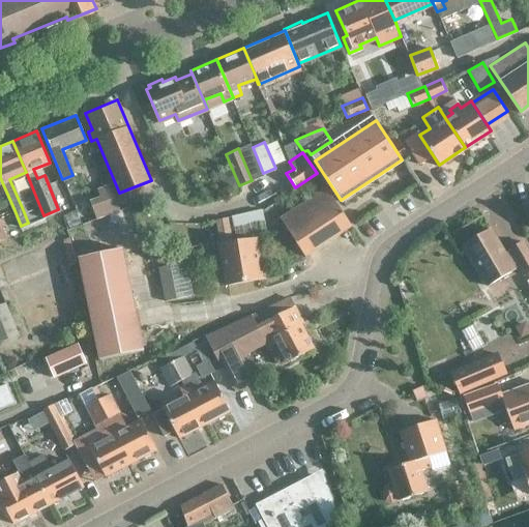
[(95,216),(119,208),(110,182),(99,186),(103,196),(90,201),(95,216)]
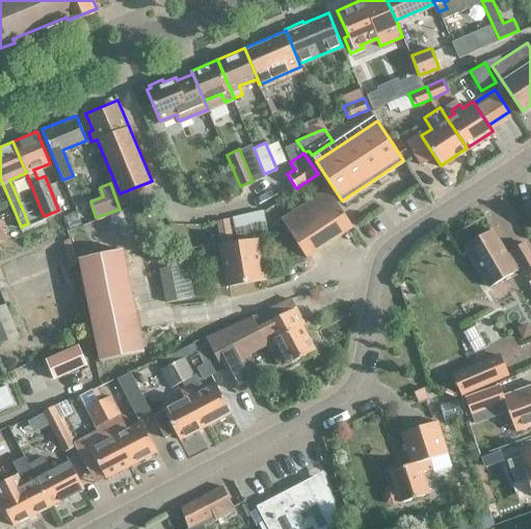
[(306,256),(352,226),(326,187),(281,217),(306,256)]
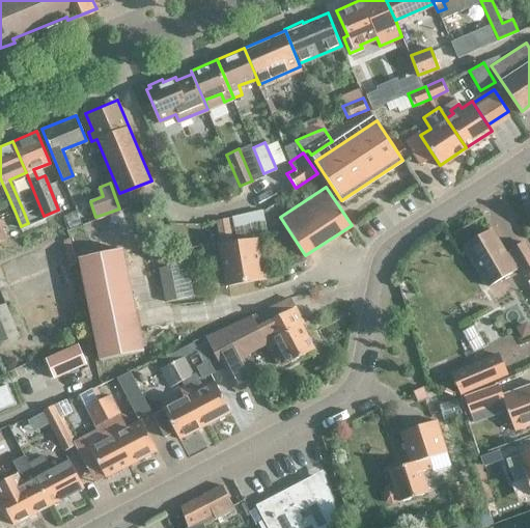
[(231,215),(233,225),(263,219),(261,209),(231,215)]
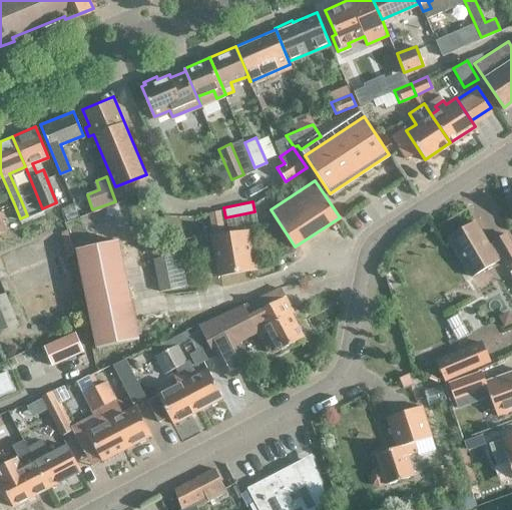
[(220,210),(208,212),(212,234),(224,232),(220,210)]
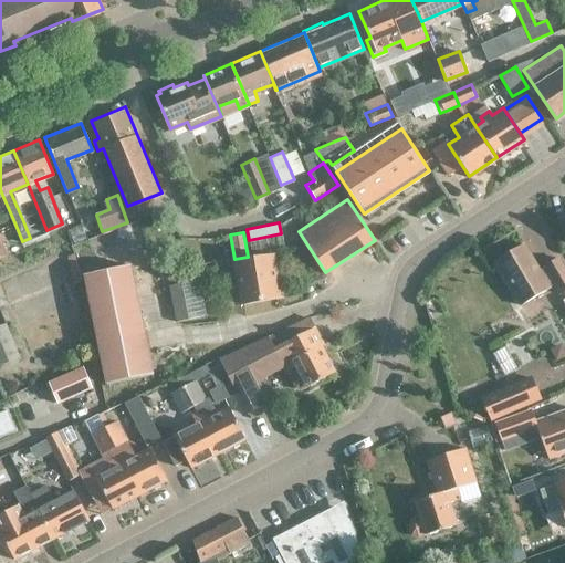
[(558,292),(564,288),(564,268),(558,256),(543,266),(543,267),(540,269),(524,242),(493,260),(519,303),(548,285),(548,284),(553,282),(558,292)]
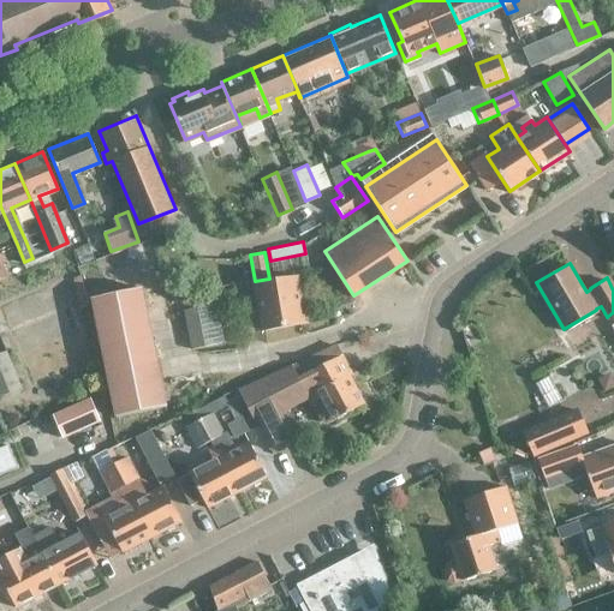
[(255,281),(262,328),(303,321),(294,274),(269,279),(255,281)]
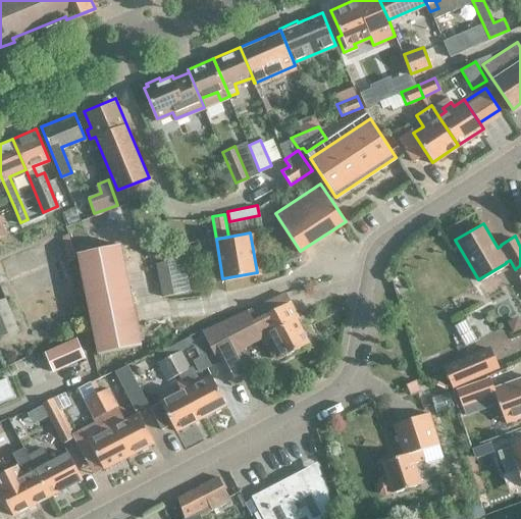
[(76,252),(97,352),(140,344),(119,243),(76,252)]
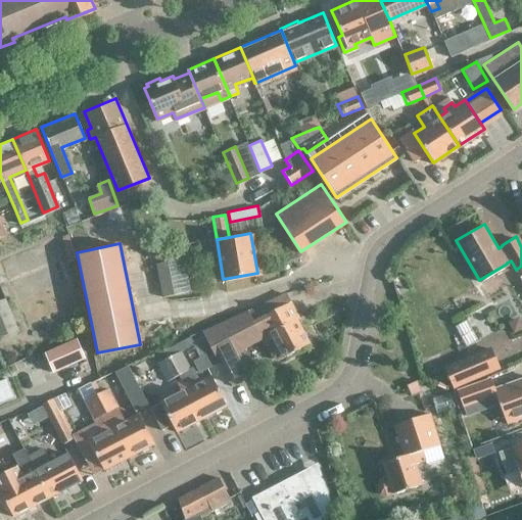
[(190,291),(182,258),(154,264),(162,297),(190,291)]
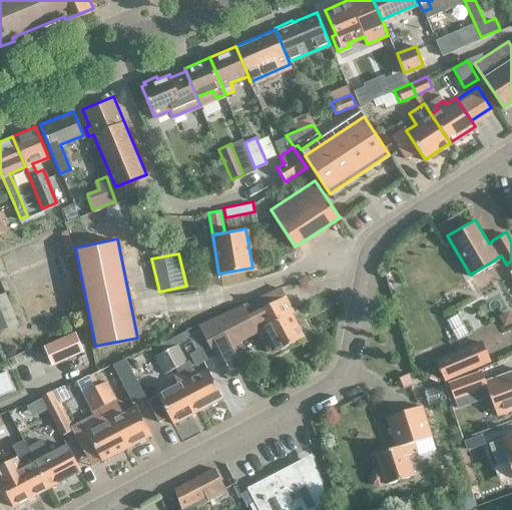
[(200,329),(212,353),(223,374),(246,363),(235,341),(256,330),(259,335),(267,330),(277,350),(303,336),(291,312),(293,311),(279,283),(197,324),(200,329)]
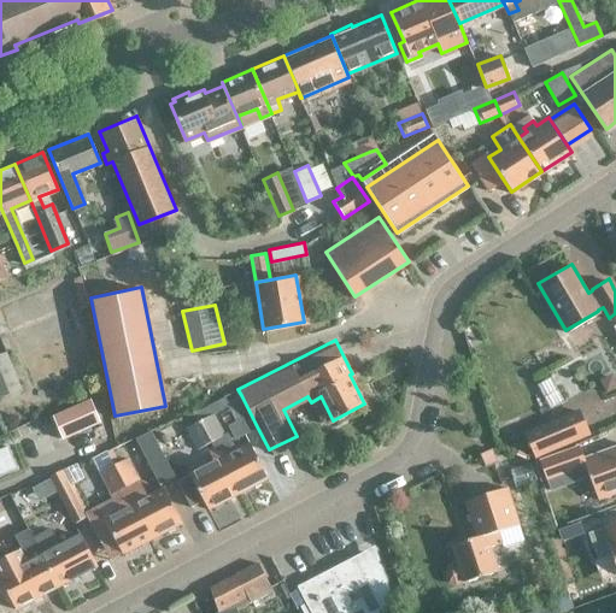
[(0,396),(19,389),(5,353),(0,354),(0,396)]
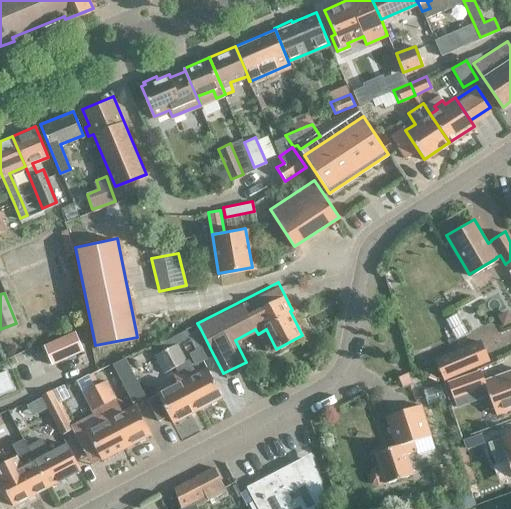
[(194,361),(212,352),(200,328),(189,334),(196,348),(189,351),(194,361)]
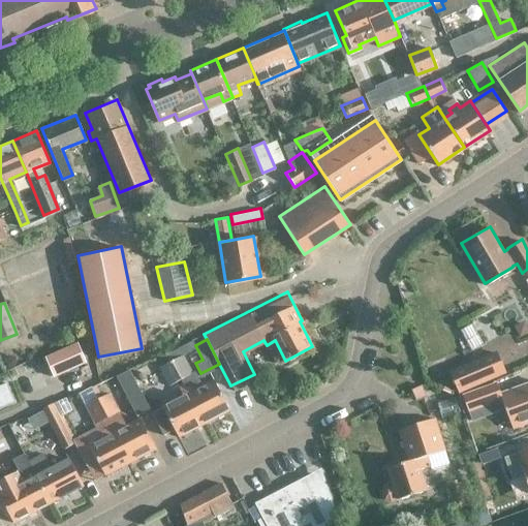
[(75,342),(45,356),(55,376),(85,362),(75,342)]
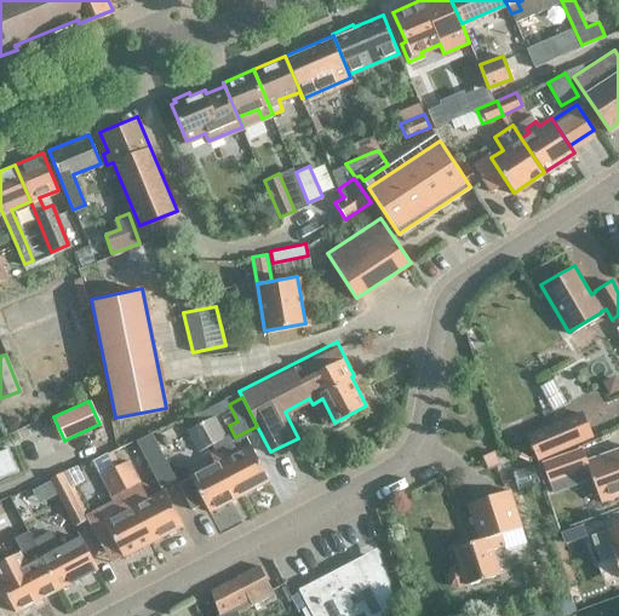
[(580,412),(527,435),(537,456),(590,433),(580,412)]
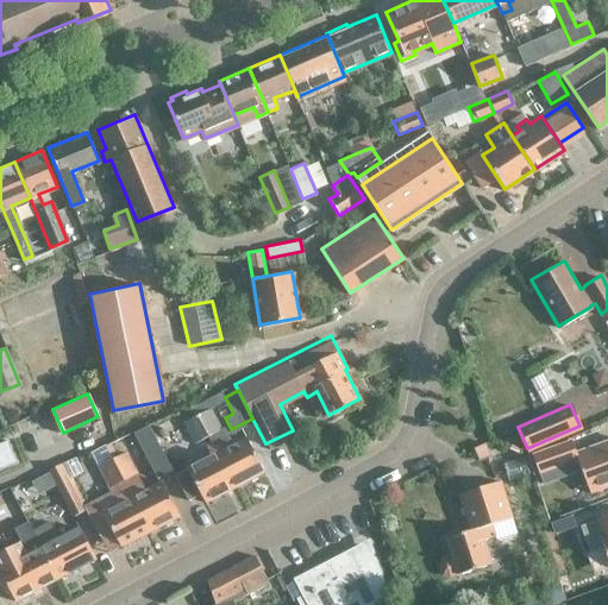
[(208,435),(211,440),(234,485),(263,470),(246,436),(230,445),(210,407),(196,413),(208,435)]
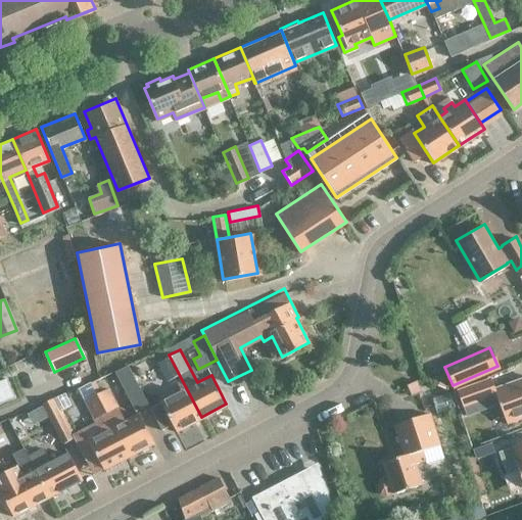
[(167,380),(179,374),(169,355),(157,361),(167,380)]
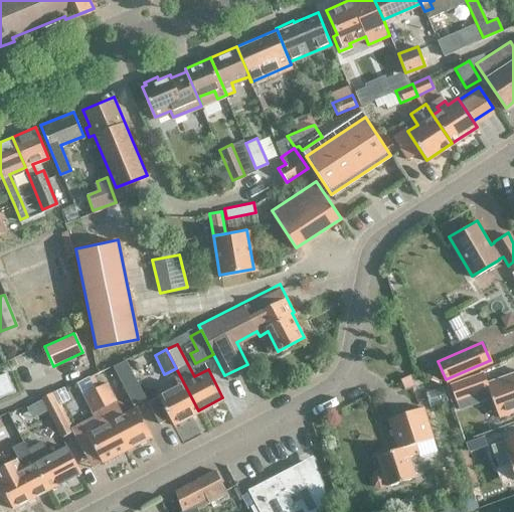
[(127,392),(140,386),(126,357),(113,364),(127,392)]
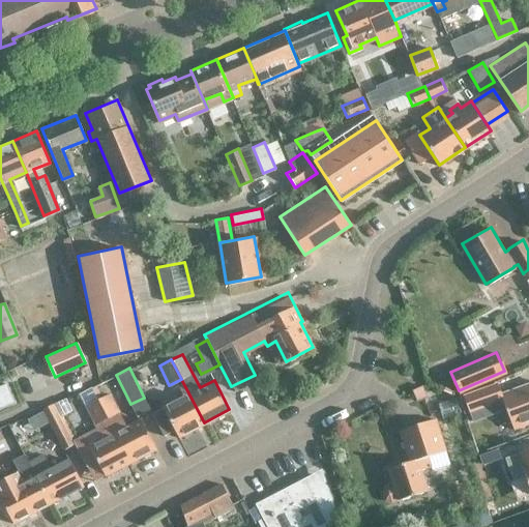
[(98,400),(113,429),(129,460),(155,446),(141,417),(126,425),(103,379),(91,385),(97,399),(98,400)]
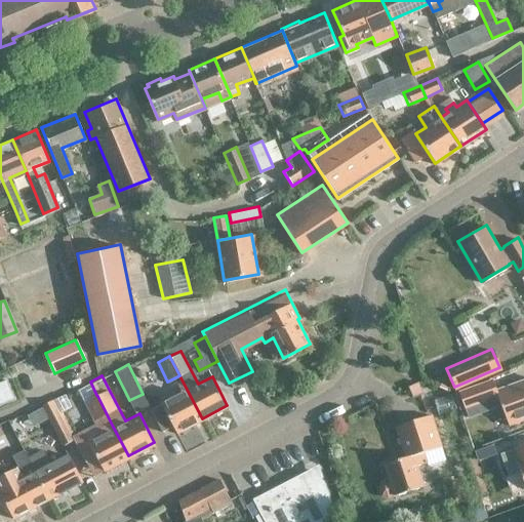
[(495,389),(484,393),(489,408),(500,404),(508,424),(523,417),(523,378),(495,389)]
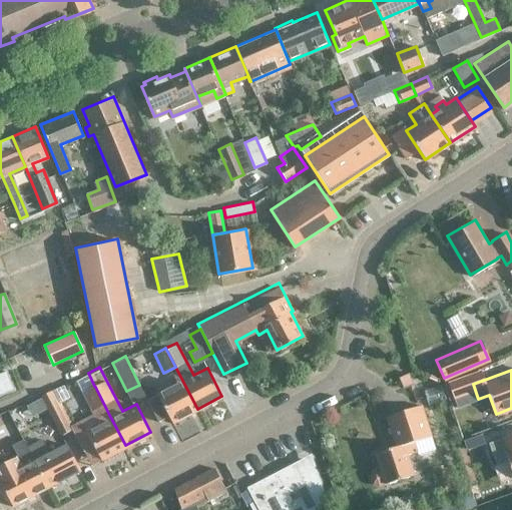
[(197,409),(177,371),(172,374),(177,383),(147,399),(158,420),(168,415),(172,422),(197,409)]
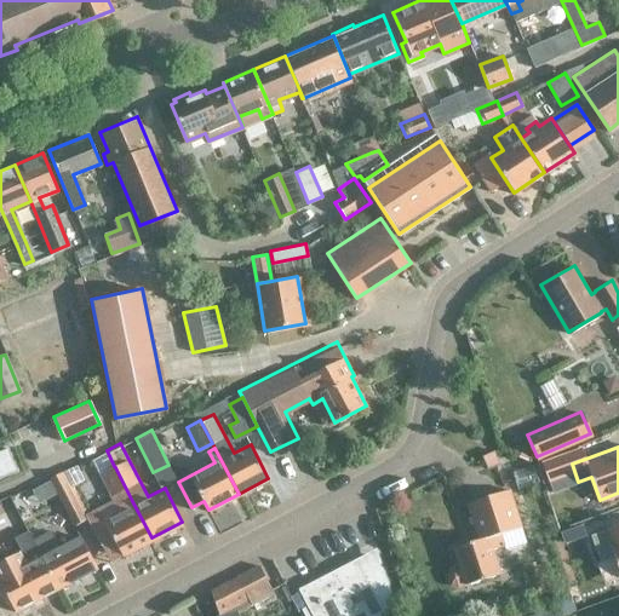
[(113,499),(85,513),(101,543),(114,536),(122,553),(152,537),(132,501),(115,467),(114,466),(101,472),(112,493),(109,494),(113,499)]
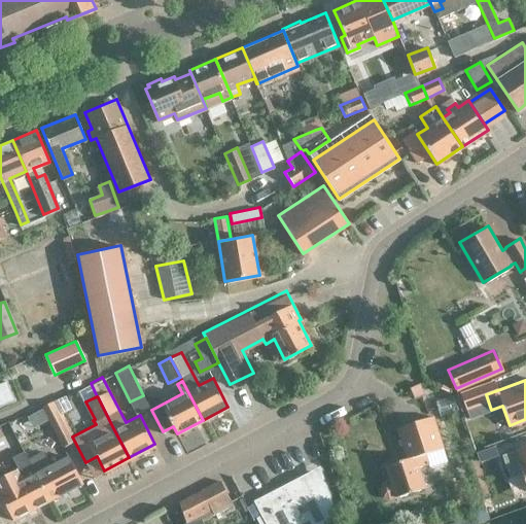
[(53,400),(42,406),(62,445),(73,440),(70,432),(59,411),(53,400)]
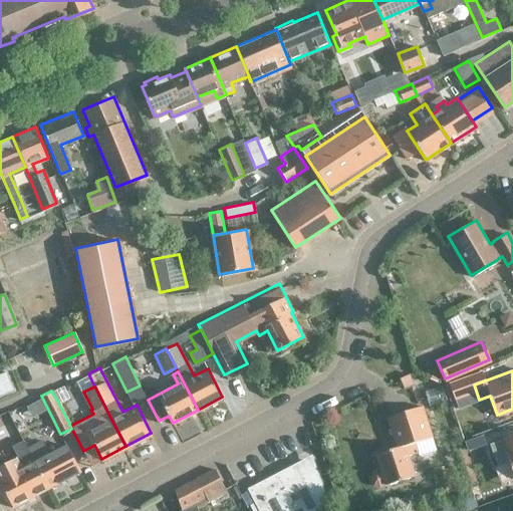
[(397,447),(376,453),(380,467),(373,469),(369,476),(373,484),(379,487),(387,485),(415,476),(408,456),(419,452),(415,441),(431,436),(422,408),(388,419),(397,447)]
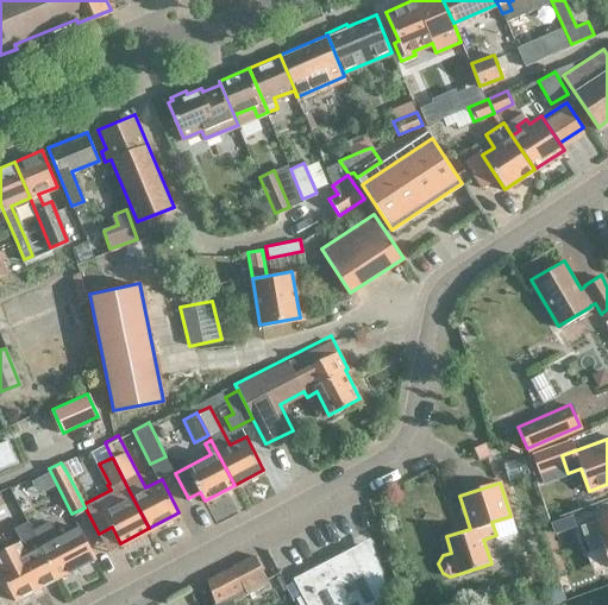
[(607,511),(595,517),(596,518),(580,524),(589,549),(602,544),(607,560),(607,511)]
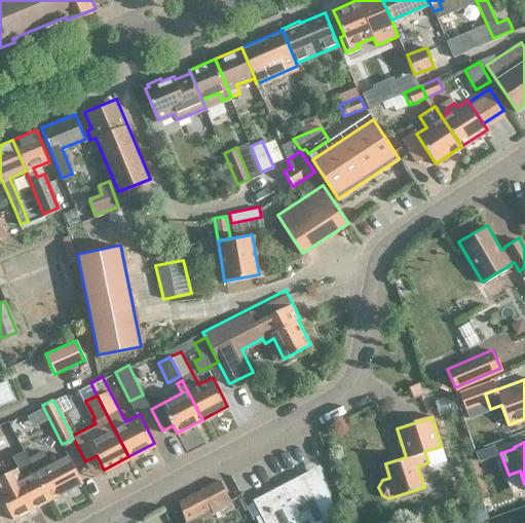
[(0,493),(12,518),(48,499),(35,473),(24,450),(12,456),(19,467),(0,476),(0,493)]
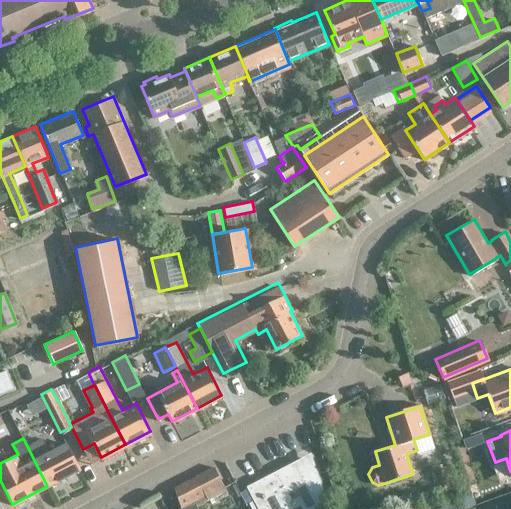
[(44,454),(34,460),(47,486),(80,469),(66,442),(48,452),(44,443),(39,446),(44,454)]
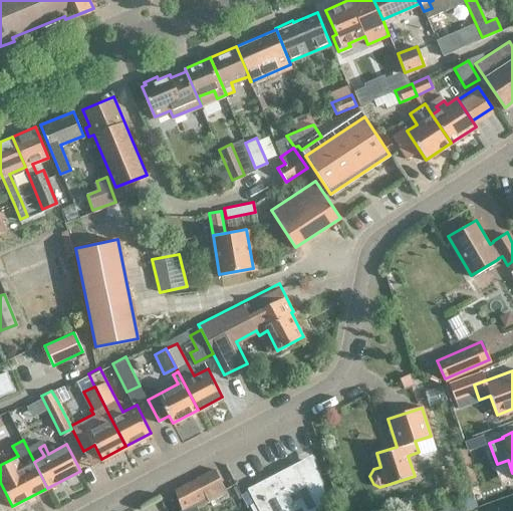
[(294,466),(251,488),(257,501),(251,504),(254,510),(268,510),(272,509),(273,510),(311,510),(313,510),(328,510),(313,461),(296,470),(294,466)]
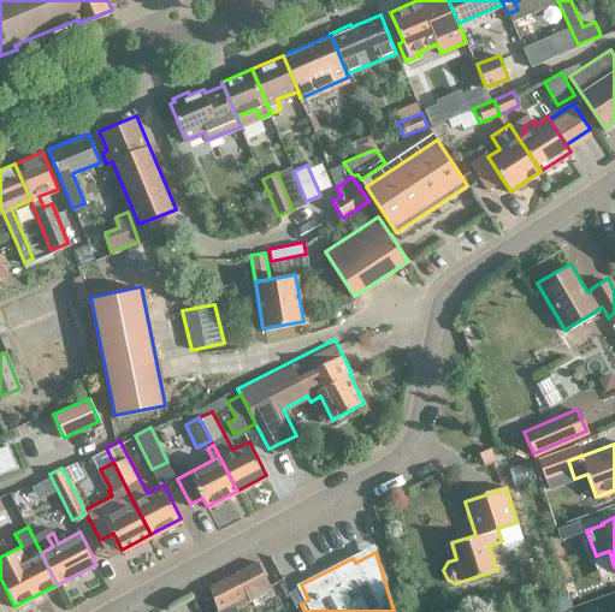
[(217,610),(212,611),(238,611),(235,606),(246,602),(272,588),(258,560),(210,586),(217,610)]
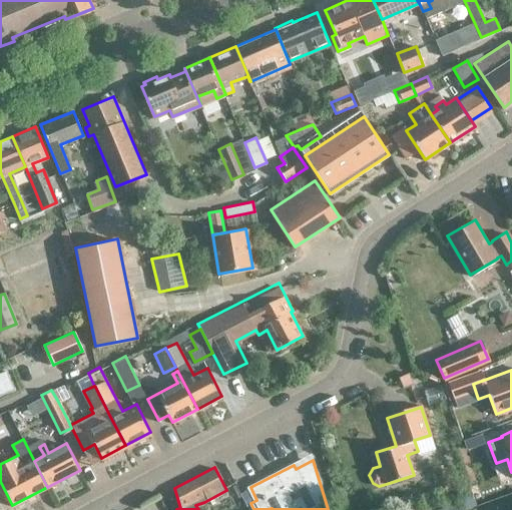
[(343,509),(351,509),(345,491),(338,493),(343,509)]
